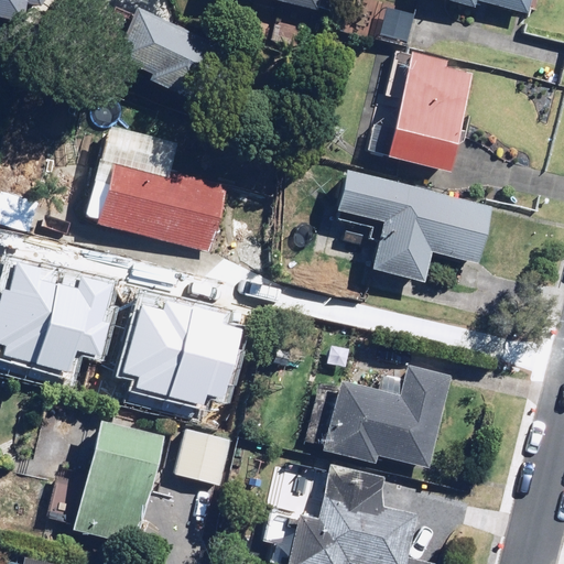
[(45,0),(0,0),(0,15),(23,21),(26,4),(42,6),(45,0)]
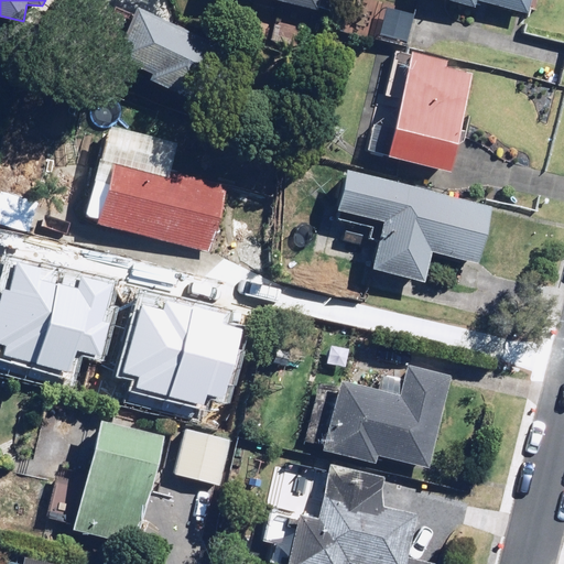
[(263,0),(320,11),(322,0),(263,0)]
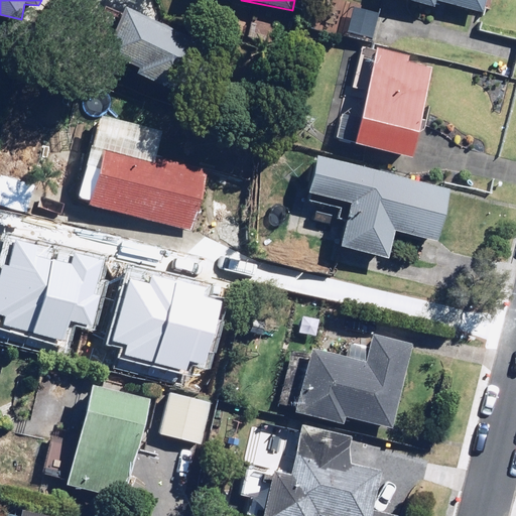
[(383,10),(335,0),(326,0),(319,31),(376,42),(383,10)]
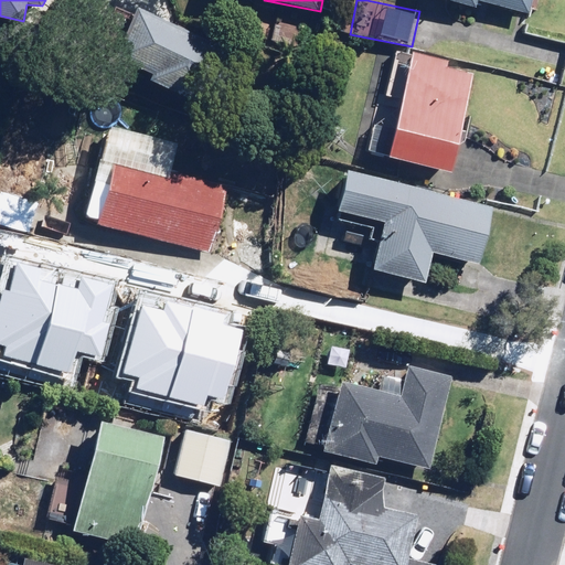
[(532,0),(449,0),(475,7),(476,0),(477,0),(529,13),(532,0)]
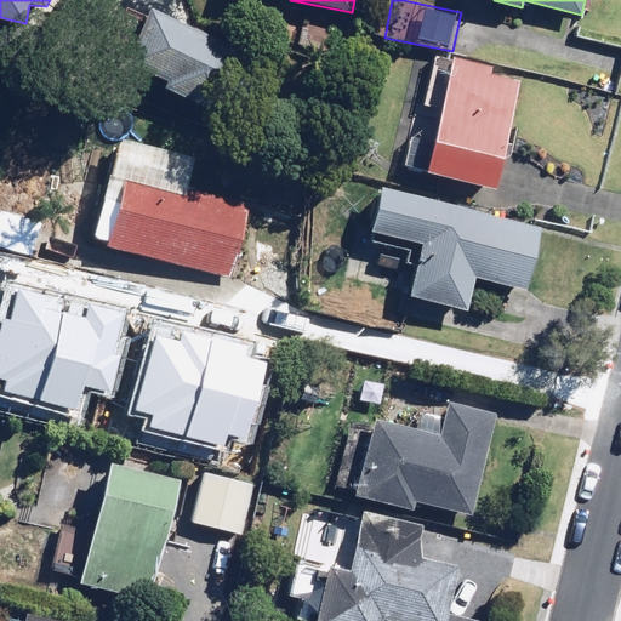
[(273,62),(148,7),(121,67),(248,123),(273,62)]
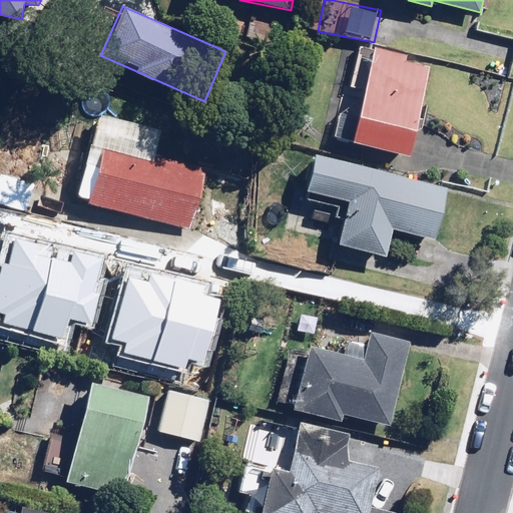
[(410,154),(429,67),(430,61),(359,46),(351,84),(342,83),(330,137),(410,154)]
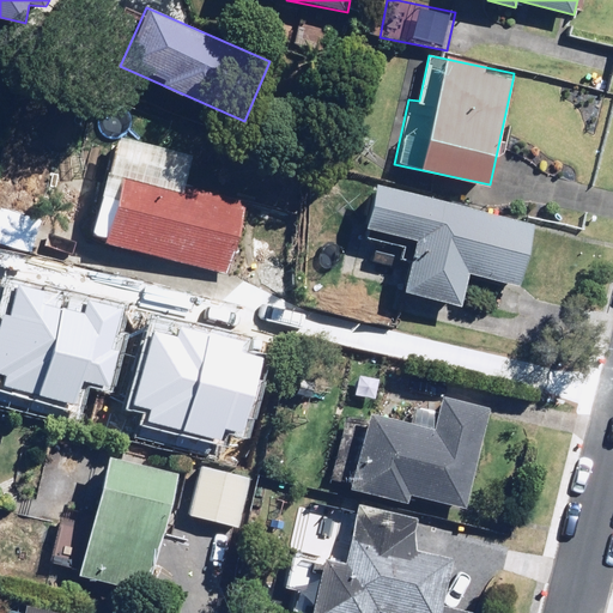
[(91,232),(104,236),(102,243),(230,274),(248,198),(120,168),(119,174),(107,171),(91,232)]
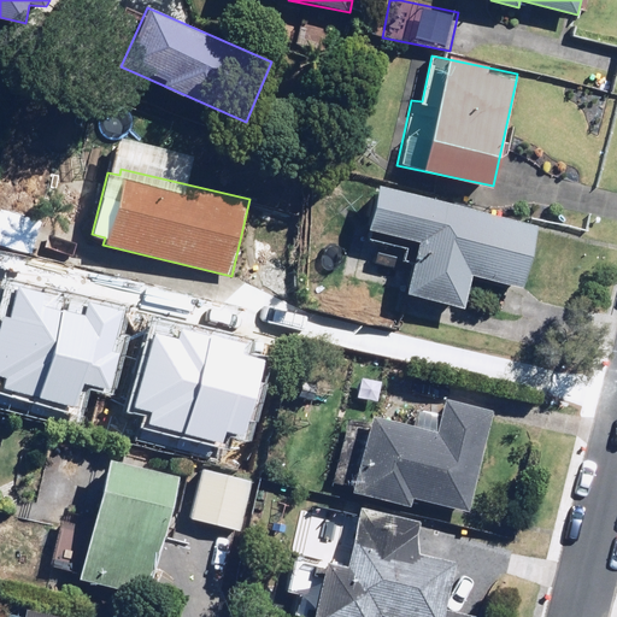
[(56,217),(78,219),(83,180),(60,176),(56,217)]
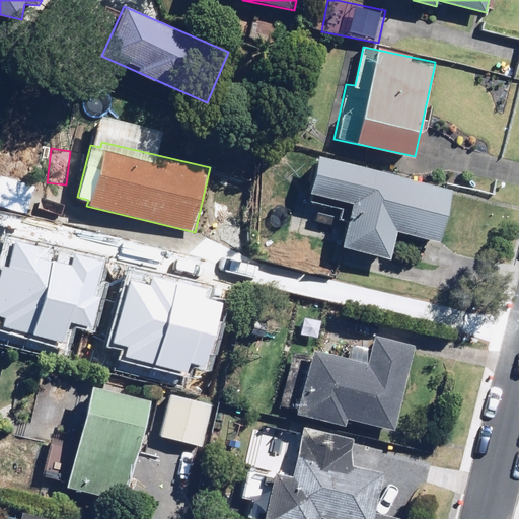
[(455,190),(318,154),(307,197),(352,209),(343,243),(392,257),(399,232),(441,243),(455,190)]
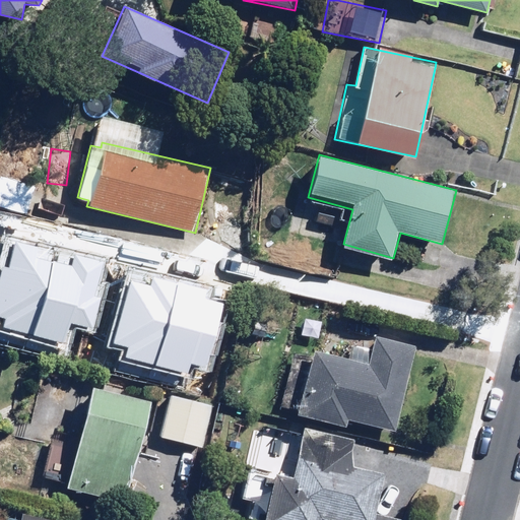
[(94,236),(58,225),(46,270),(82,280),(94,236)]
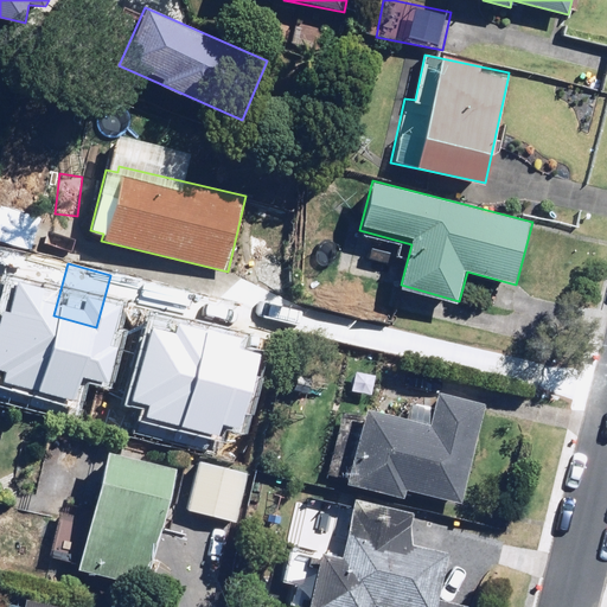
[(197,308),(100,350),(128,417),(225,376),(197,308)]
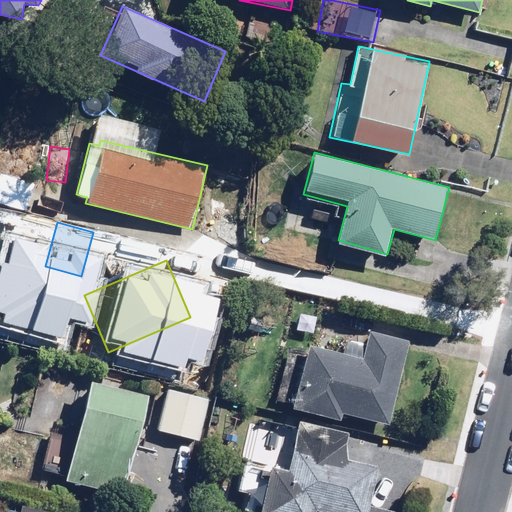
[(389,423),(408,342),(368,333),(362,358),(308,345),(293,408),(340,419),(342,412),(389,423)]
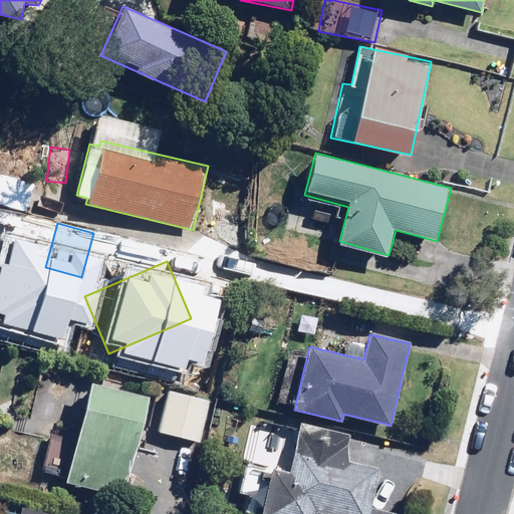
[(150,396),(92,382),(69,482),(126,496),(150,396)]
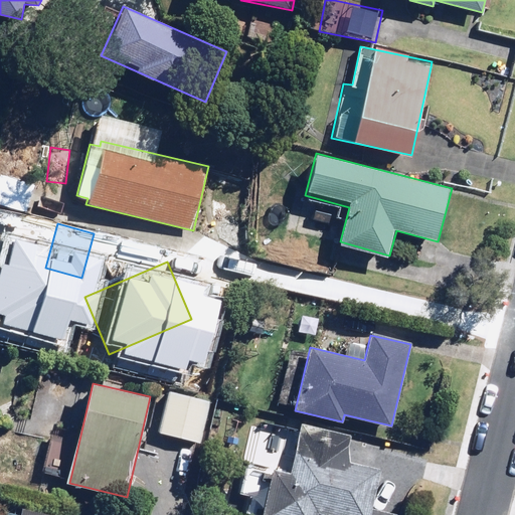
[(209,398),(167,389),(158,435),(200,444),(209,398)]
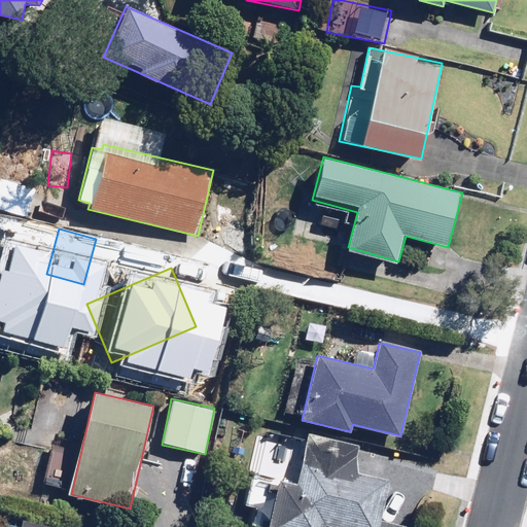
[(412,526),(382,520),(391,480),(355,471),(360,451),(305,438),(294,484),(252,475),(245,505),(256,508),(252,526),(412,526)]
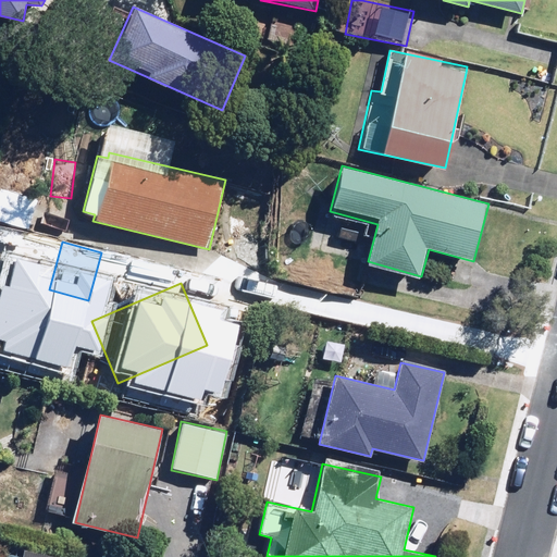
[(65,556),(23,546),(20,556),(65,556)]
